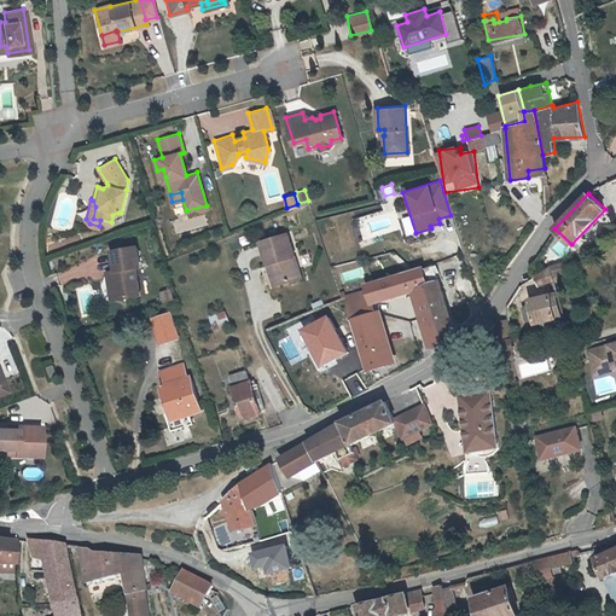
[(257,242),(272,285),(300,277),(286,233),(257,242)]
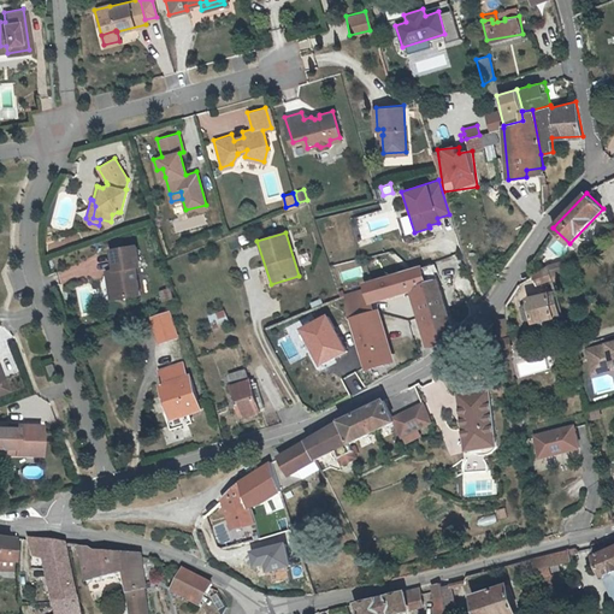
[(139,296),(134,265),(139,264),(135,244),(107,251),(110,270),(102,271),(108,301),(139,296)]
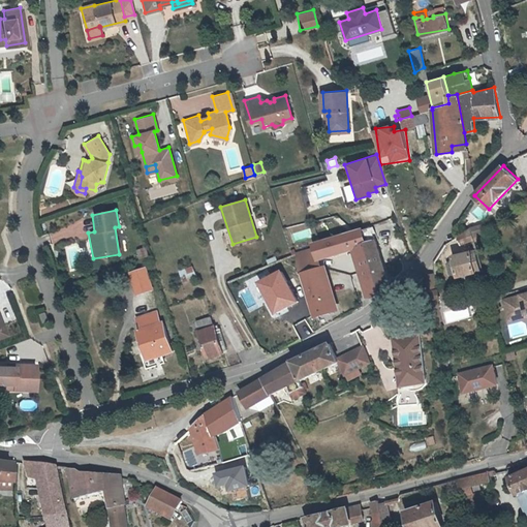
[(486,224),(473,226),(474,233),(479,230),(479,235),(488,233),(486,224)]
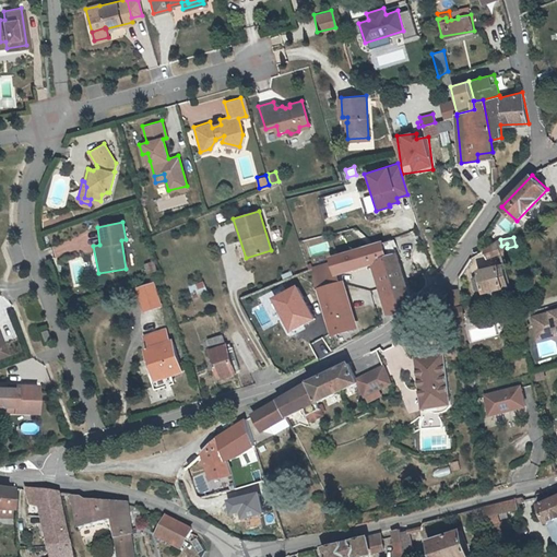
[(501,246),(500,239),(485,248),(489,257),(502,252),(501,246)]
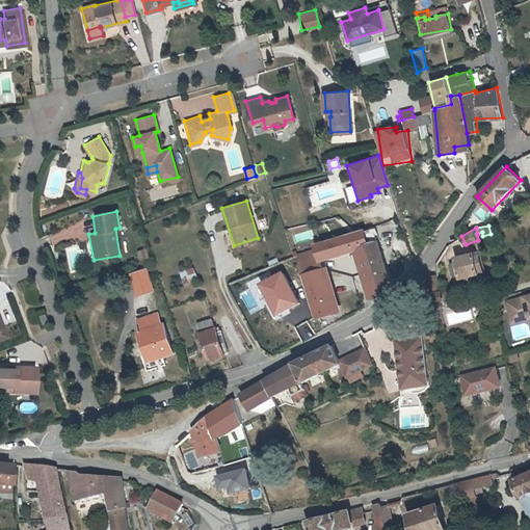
[(302,253),(297,256),(316,320),(336,315),(319,262),(358,250),(370,297),(375,301),(390,289),(371,230),(314,248),(314,249),(309,250),(302,253)]
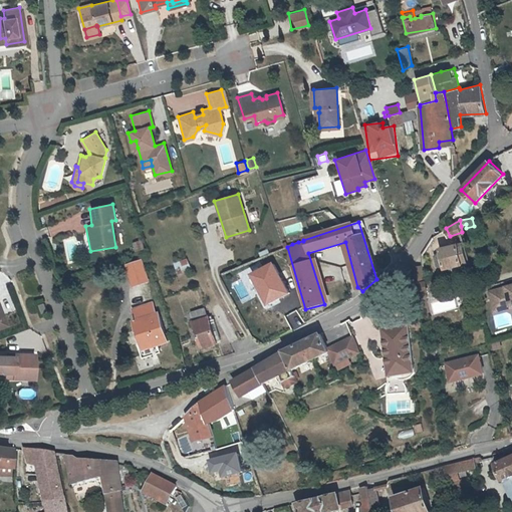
[(141,238),(132,241),(135,251),(144,248),(141,238)]
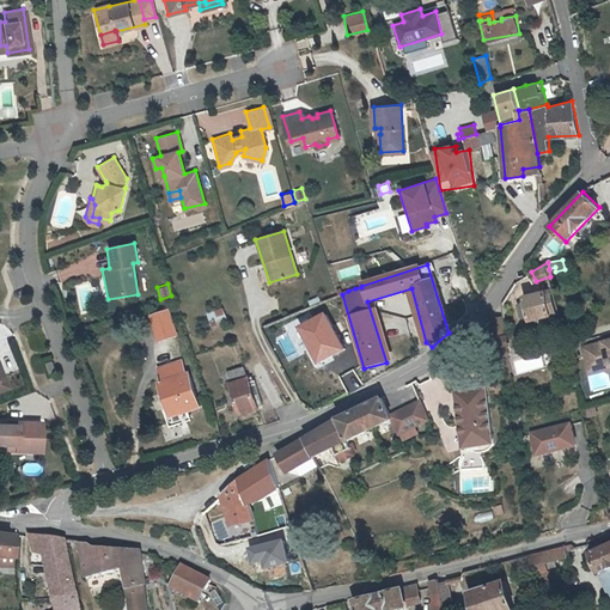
[(531,319),(560,313),(554,290),(525,294),(526,298),(524,299),(520,305),(522,313),(528,317),(530,317),(531,319)]
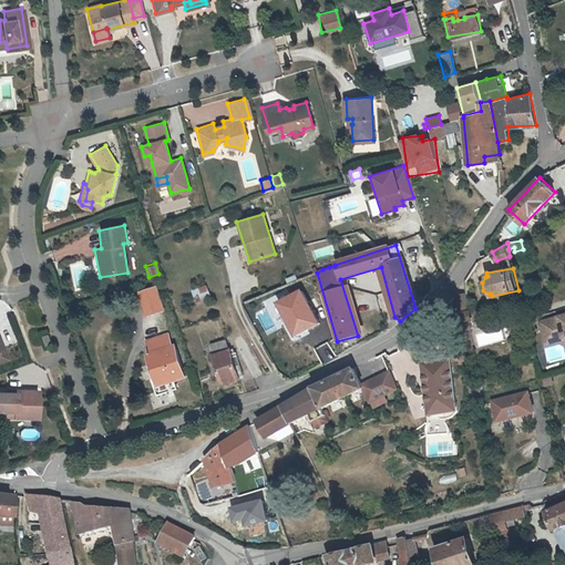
[(146,315),(162,309),(154,287),(139,291),(146,315)]
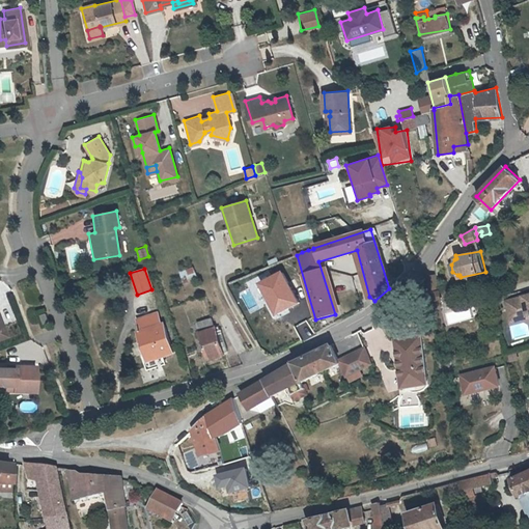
[(528,293),(503,300),(509,324),(528,318),(528,293)]
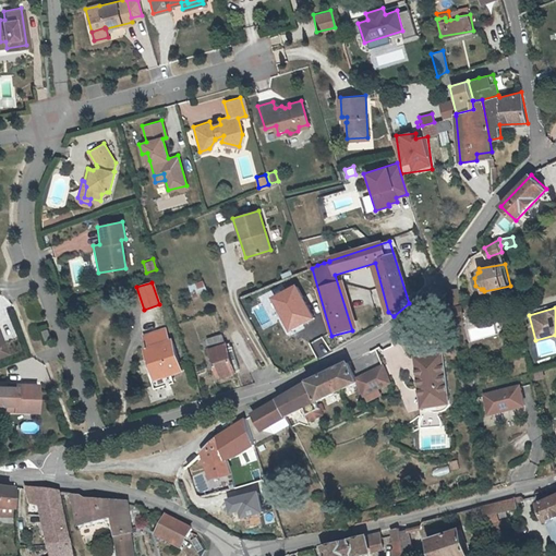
[(40,329),(45,339),(50,337),(47,327),(40,329)]
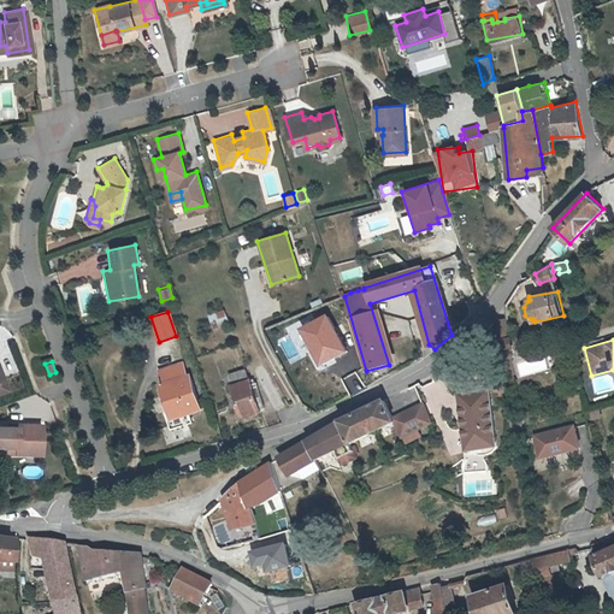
[(164,379),(161,381),(163,382),(161,383),(172,417),(201,407),(190,373),(187,375),(183,361),(160,369),(164,379)]
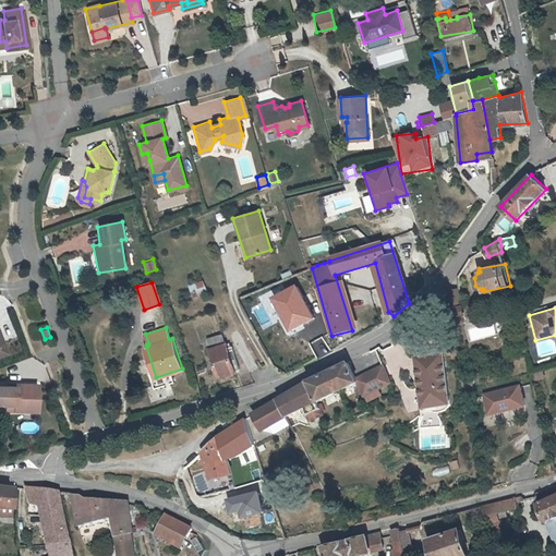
[(218,376),(234,371),(234,369),(238,367),(231,345),(229,346),(228,341),(227,341),(225,331),(208,337),(210,347),(209,347),(218,376)]
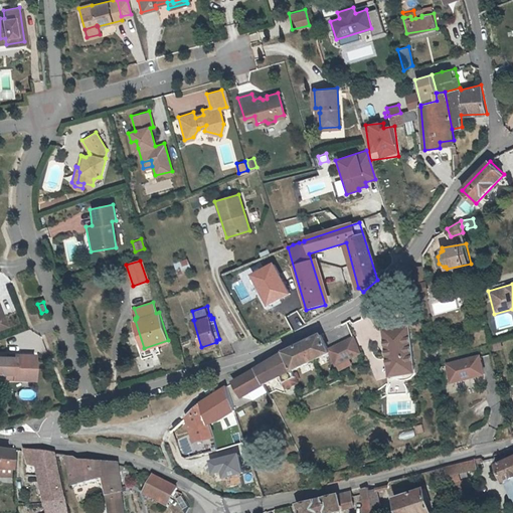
[(380,329),(386,358),(389,357),(393,376),(415,372),(406,324),(380,329)]
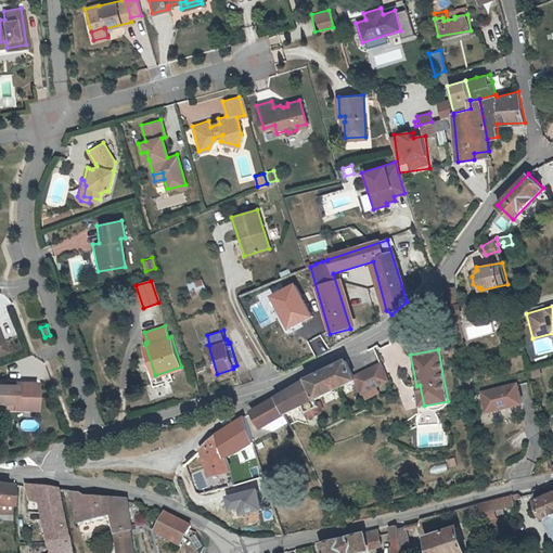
[(277,395),(285,413),(355,378),(352,373),(355,372),(350,363),(348,364),(345,359),(317,373),(277,395)]
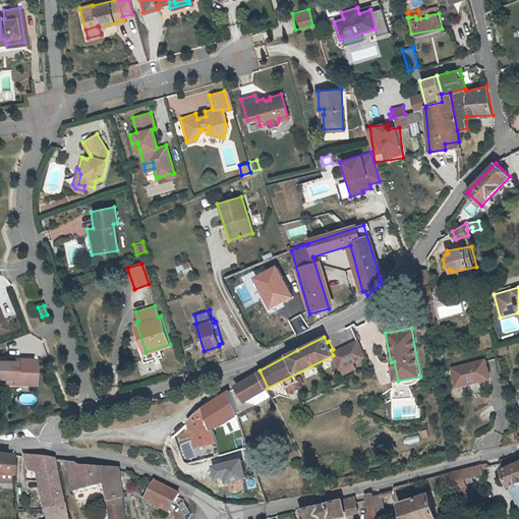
[(4,359),(0,358),(0,376),(1,376),(11,377),(11,382),(33,383),(34,361),(21,361),(21,357),(11,356),(11,359),(4,359)]
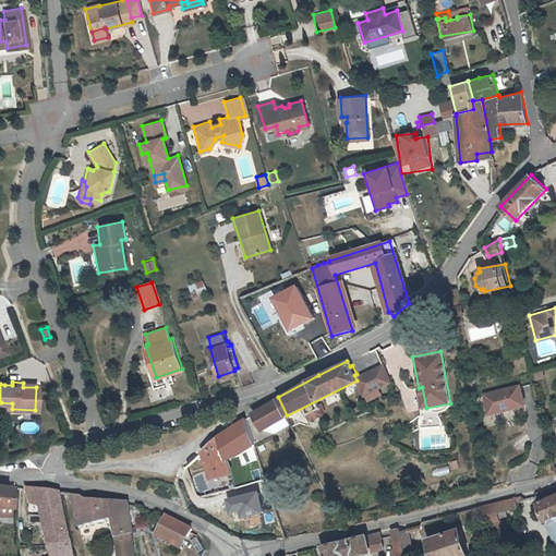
[(519,382),(482,390),(486,412),(524,403),(519,382)]
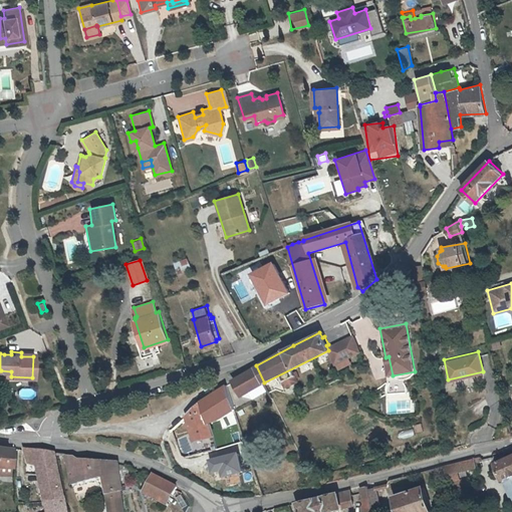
[(231,380),(240,396),(251,399),(267,389),(264,382),(256,365),(253,366),(231,380)]
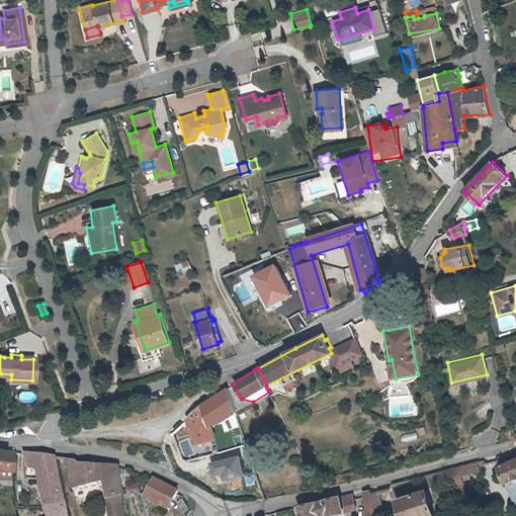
[(227,388),(203,402),(187,417),(190,428),(193,427),(199,443),(215,438),(209,425),(219,422),(235,411),(227,388)]
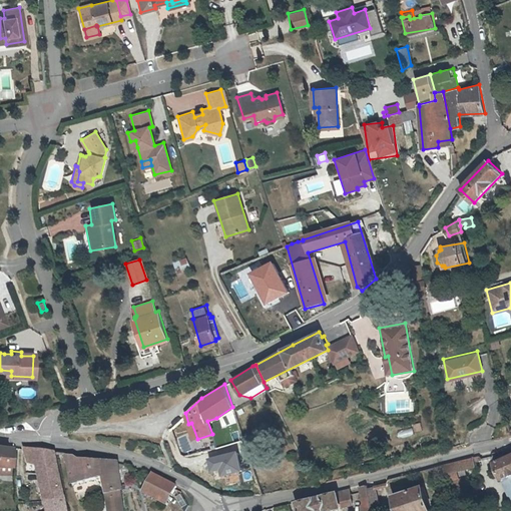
[(0,472),(8,473),(9,464),(10,445),(0,443),(0,472)]
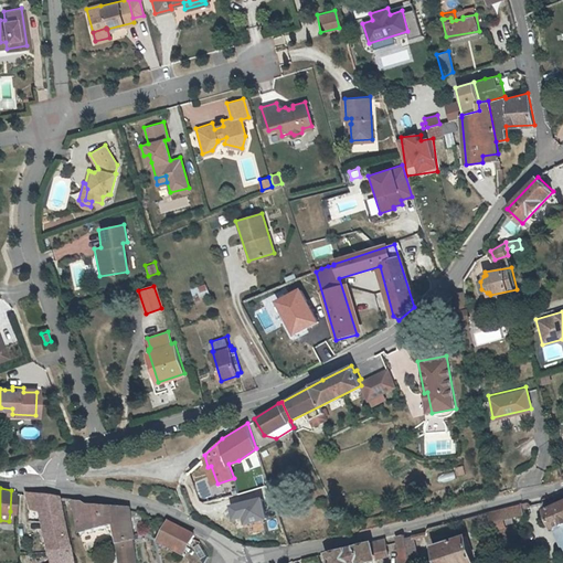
[(73,562),(61,497),(27,492),(29,505),(39,506),(52,562),(73,562)]
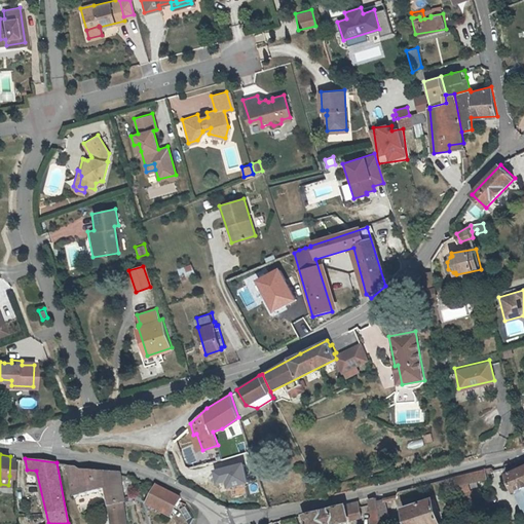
[(518,494),(515,495),(523,513),(523,464),(504,473),(514,491),(516,490),(518,494)]
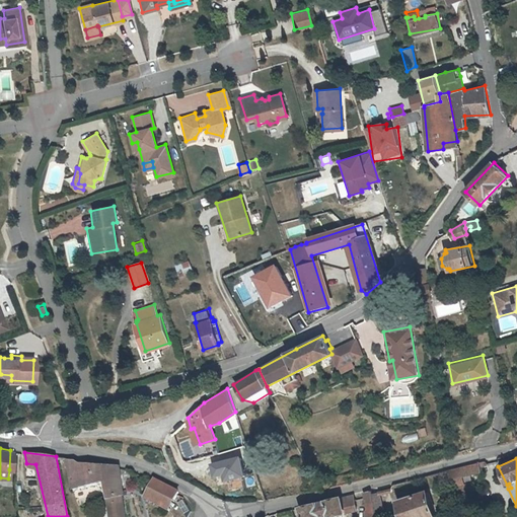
[(103,465),(82,463),(76,459),(68,459),(73,489),(103,481),(108,501),(111,516),(125,516),(116,467),(112,466),(107,465),(103,465)]
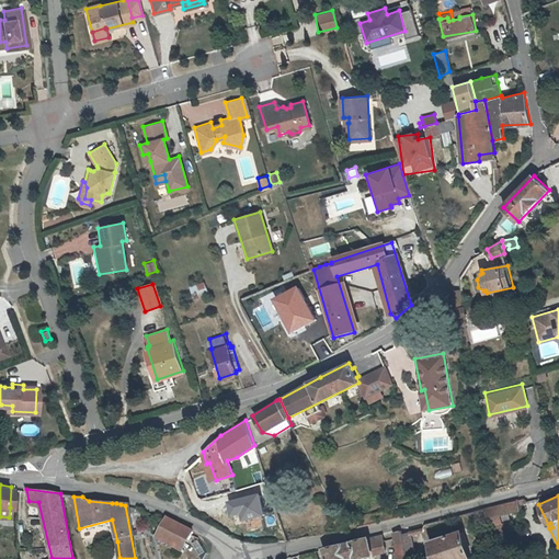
[(483,508),(490,526),(498,525),(510,521),(508,513),(521,510),(517,499),(483,508)]
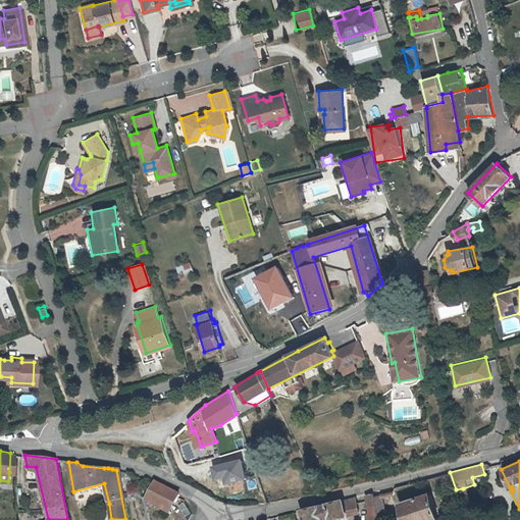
[(145,500),(169,511),(178,494),(155,481),(145,500)]
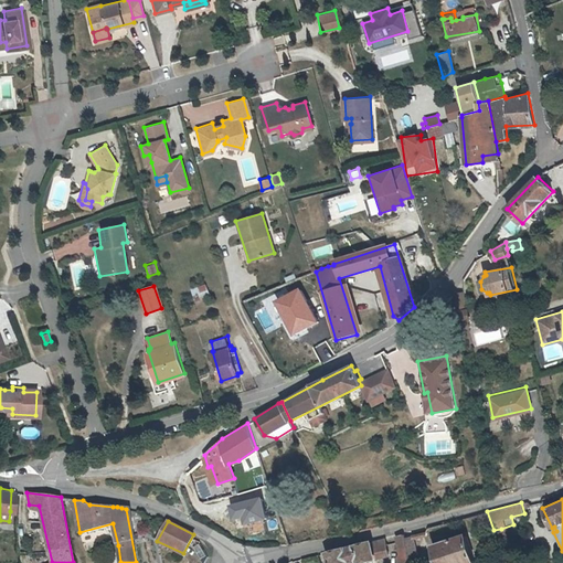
[(410,562),(409,556),(403,535),(403,533),(395,535),(400,552),(395,558),(396,562),(410,562)]
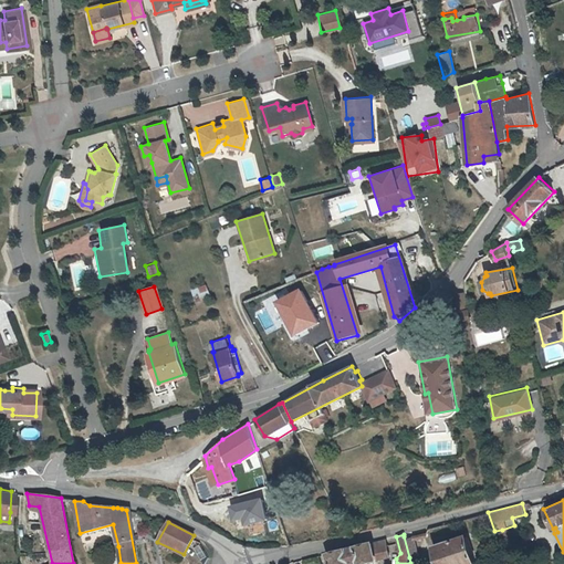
[(404,536),(409,557),(416,555),(411,535),(404,536)]
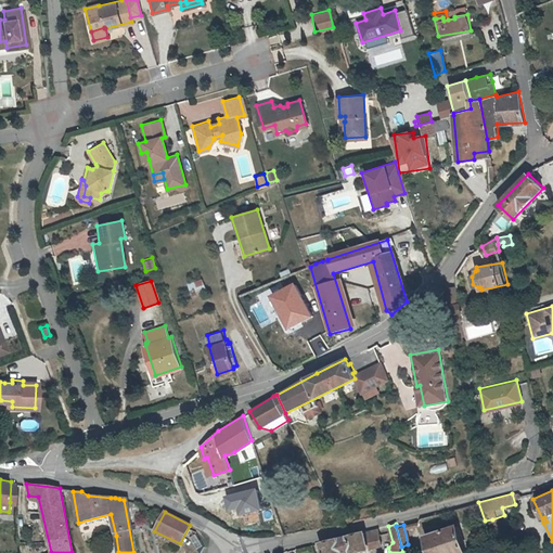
[(429,552),(464,552),(466,552),(458,525),(425,536),(429,552)]
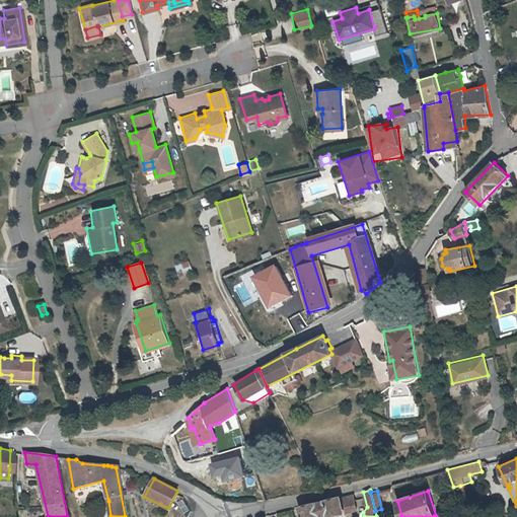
[(356,498),(355,494),(299,506),(302,516),(325,516),(345,513),(345,511),(355,509),(352,499),(356,498)]
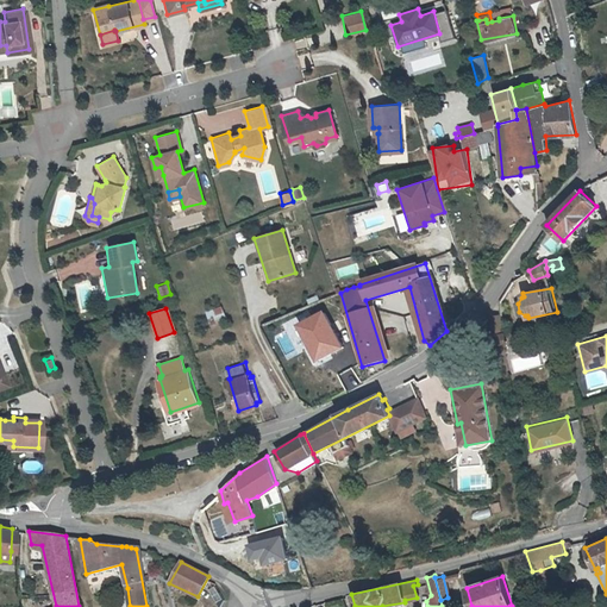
[(212,586),(206,590),(214,601),(221,598),(212,586)]
